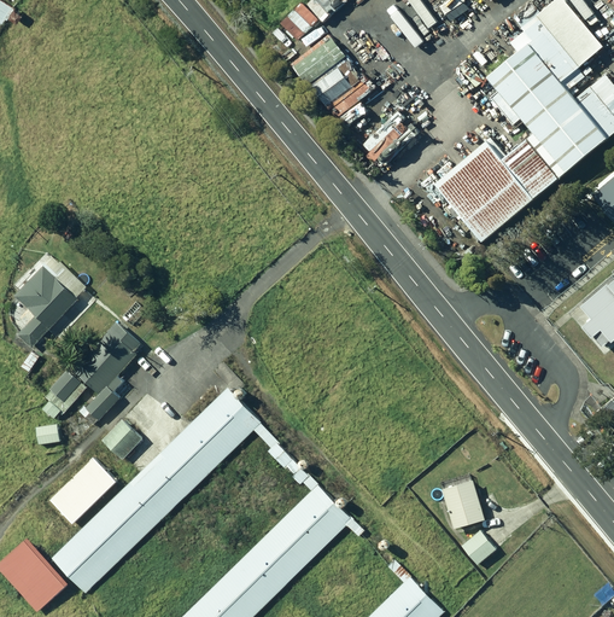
[(601,47),(561,0),(554,0),(521,28),(532,41),(487,77),(533,134),(534,135),(502,162),(485,143),(436,184),(483,242),(613,131),(613,121),(588,88),(573,100),(566,91),(559,83),(576,70),(601,47)]
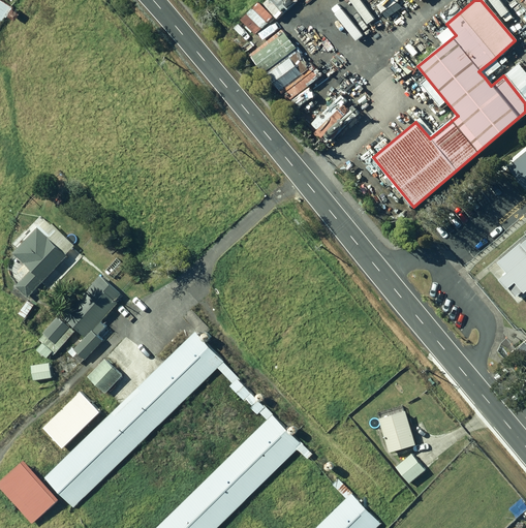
[(0,23),(5,16),(11,20),(17,12),(0,1),(0,23)]
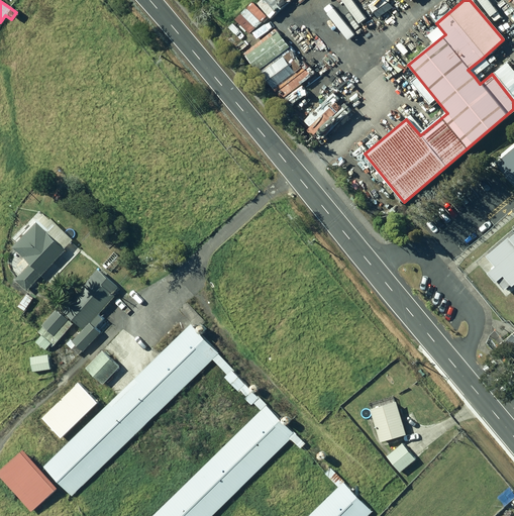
[(513,150),(498,165),(513,185),(513,150)]
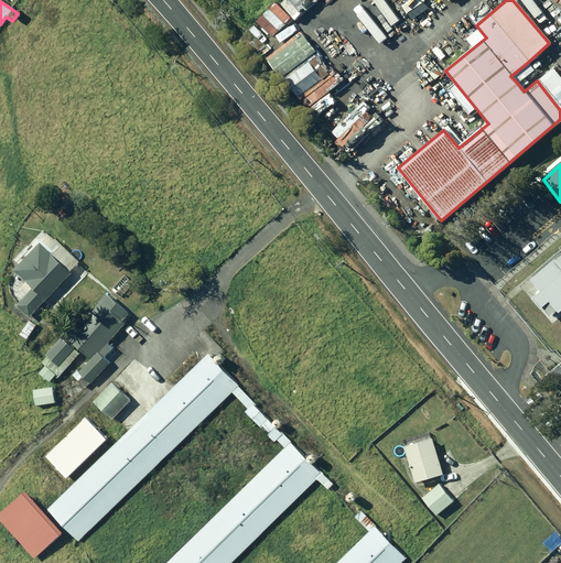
[(31,289),(13,305),(25,317),(67,274),(36,244),(11,270),(31,289)]
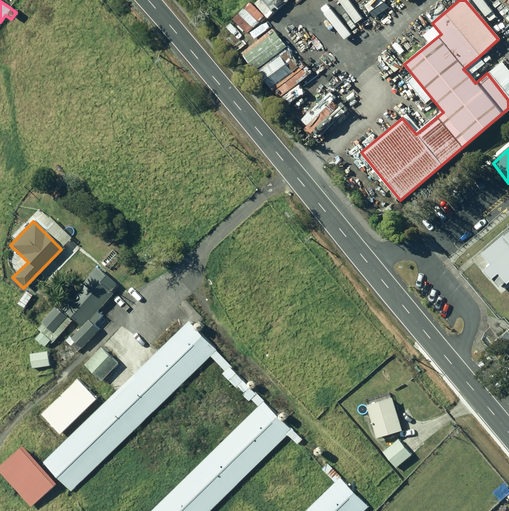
[(489,280),(496,288),(502,283),(503,285),(508,280),(508,233),(507,231),(501,236),(500,235),(477,255),(487,266),(480,272),(488,281),(489,280)]
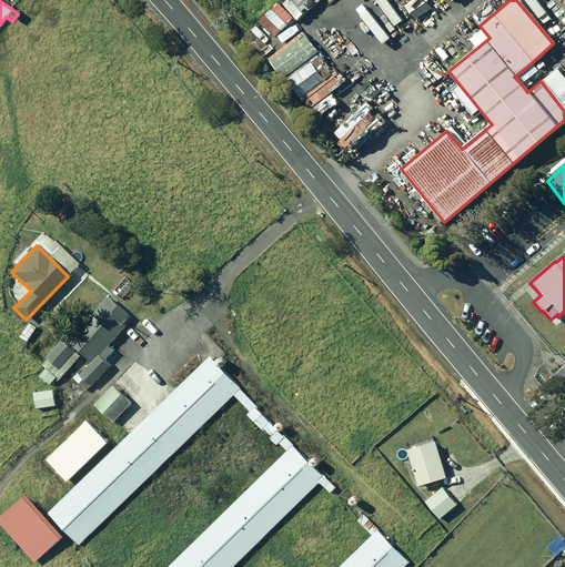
[(111,291),(120,300),(133,286),(123,277),(111,291)]
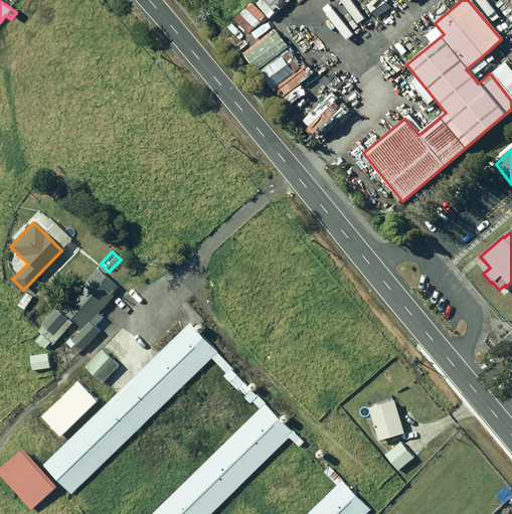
[(70,341),(81,350),(100,331),(95,326),(102,317),(98,314),(114,295),(112,293),(118,287),(97,268),(60,308),(82,328),(70,341)]
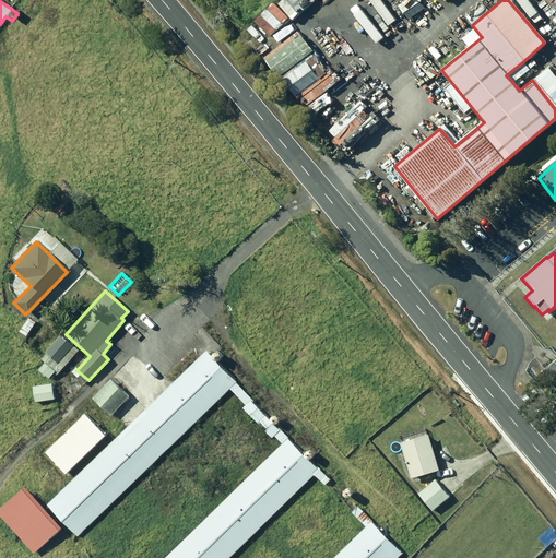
[(18,332),(24,337),(34,322),(27,318),(18,332)]
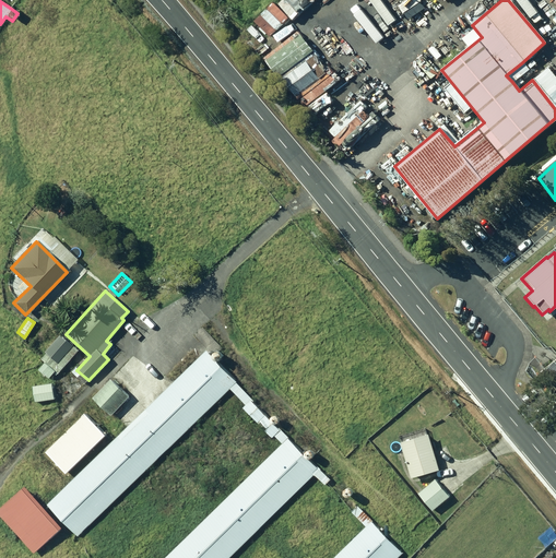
[(38,370),(47,379),(55,371),(57,374),(78,351),(60,334),(44,353),(46,354),(42,359),(45,363),(38,370)]
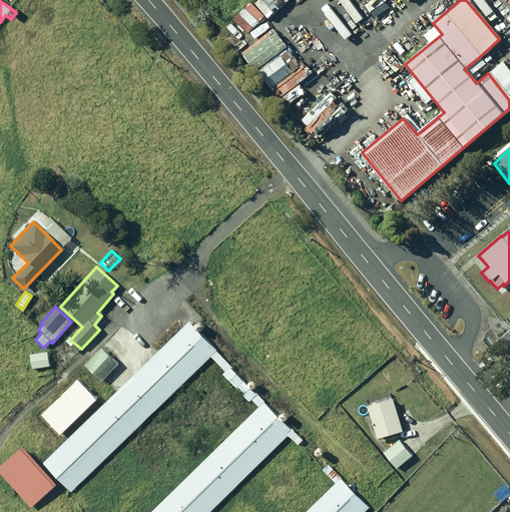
[(231,368),(215,352),(216,351),(188,322),(42,463),(69,491),(209,356),(261,408),(152,511),(205,511),(284,437),(295,448),(302,441),(263,402),(265,401),(256,392),(253,393),(230,369),(231,368)]
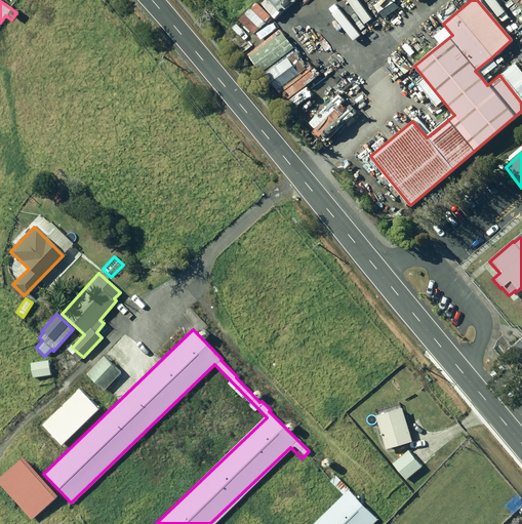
[(521,345),(521,343),(512,351),(521,363),(521,345)]
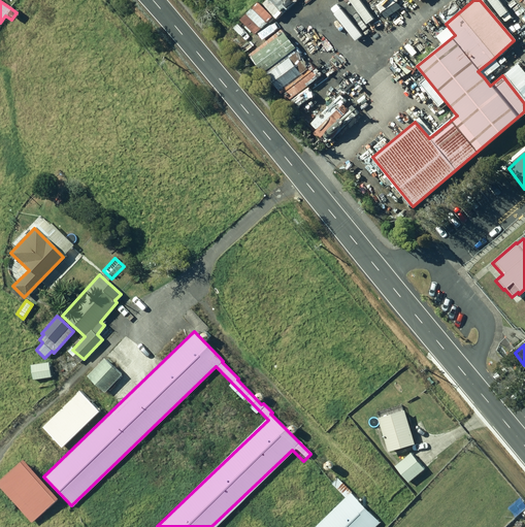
[(88,375),(103,392),(122,374),(105,358),(88,375)]
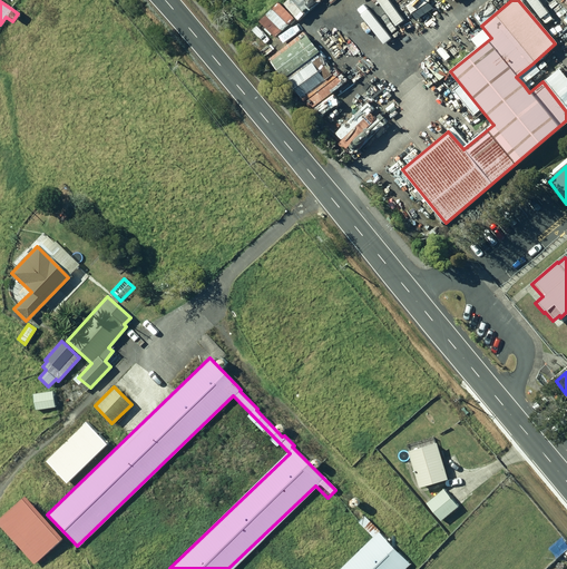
[(33,394),(35,409),(54,406),(51,391),(33,394)]
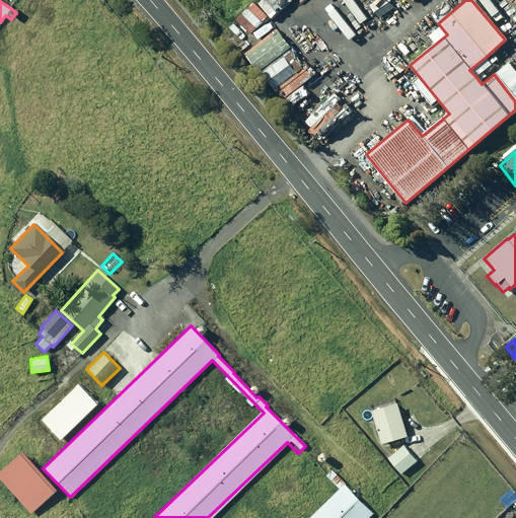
[(98,396),(107,404),(131,380),(122,371),(98,396)]
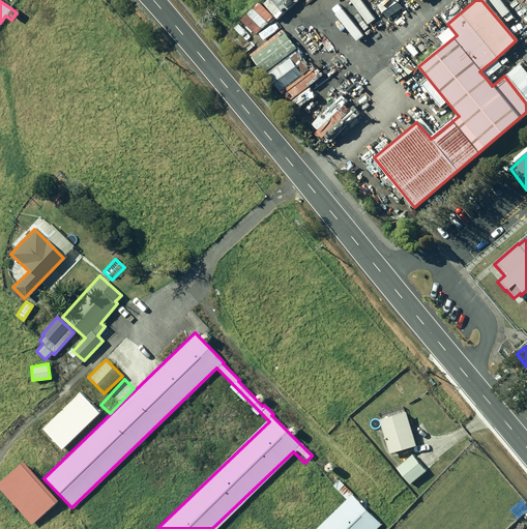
[(378,420),(387,454),(414,446),(405,412),(400,414),(399,410),(391,411),(393,415),(378,420)]
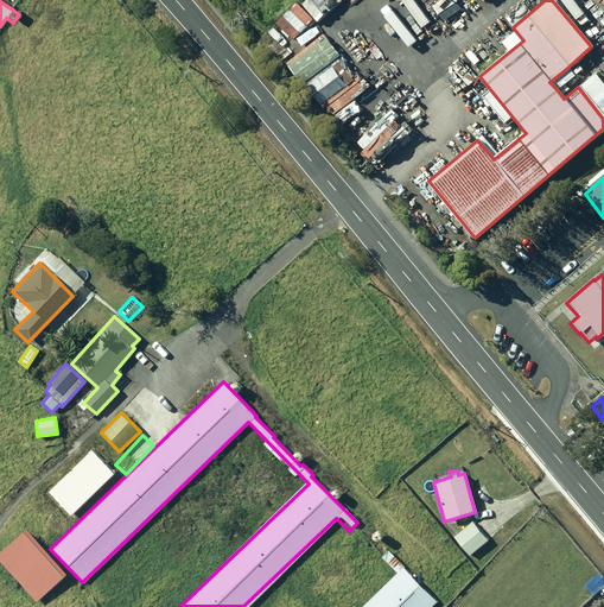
[(455,537),(469,556),(487,541),(472,523),(455,537)]
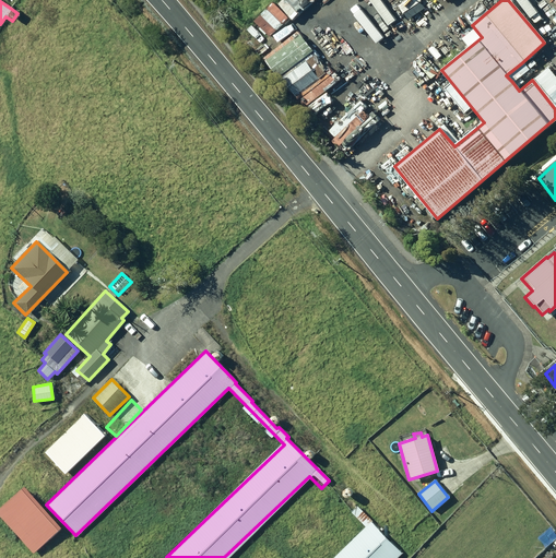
[(0,515),(33,554),(58,530),(22,488),(0,507),(0,515)]
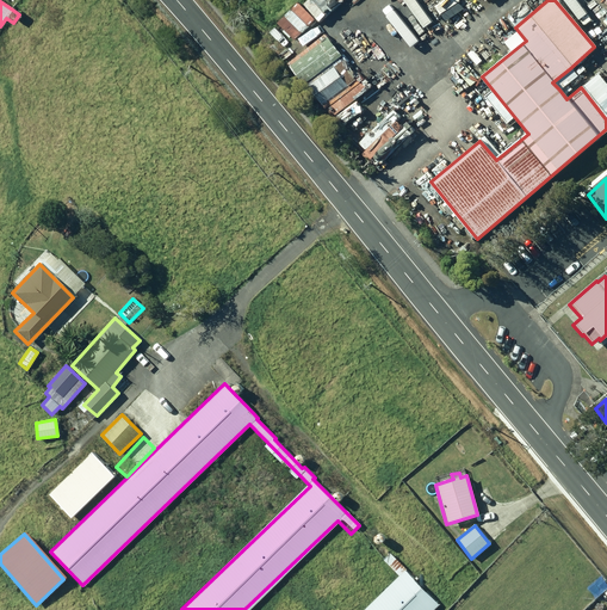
[(386,555),(379,561),(395,577),(360,609),(433,609),(437,607),(386,555)]
